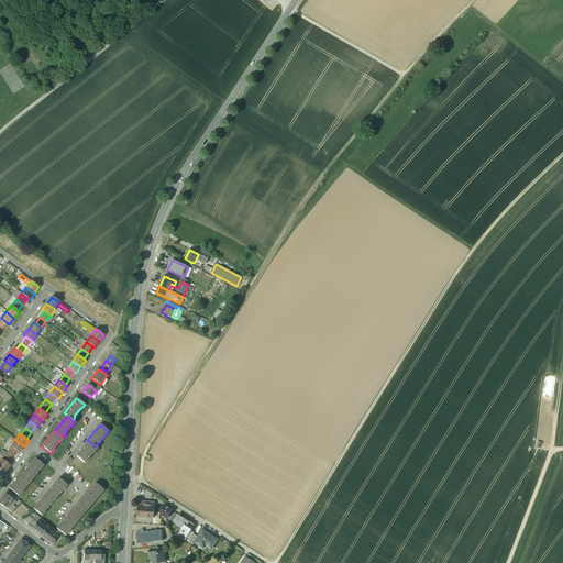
[(15,440),(11,446),(18,451),(19,452),(24,446),(15,440)]
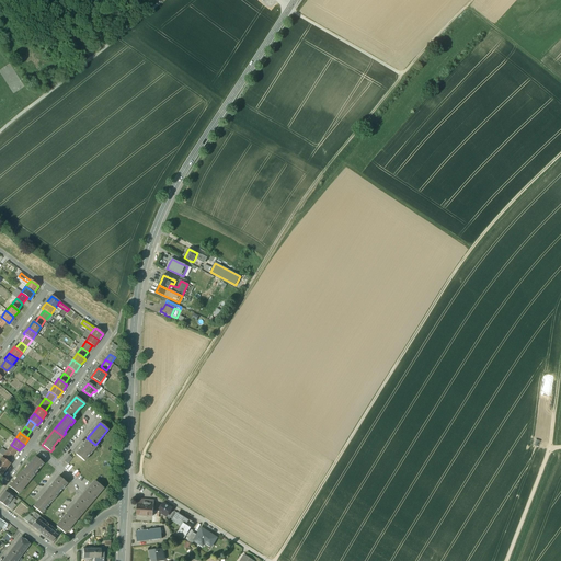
[(89,439),(76,455),(84,461),(96,446),(95,445),(89,439)]
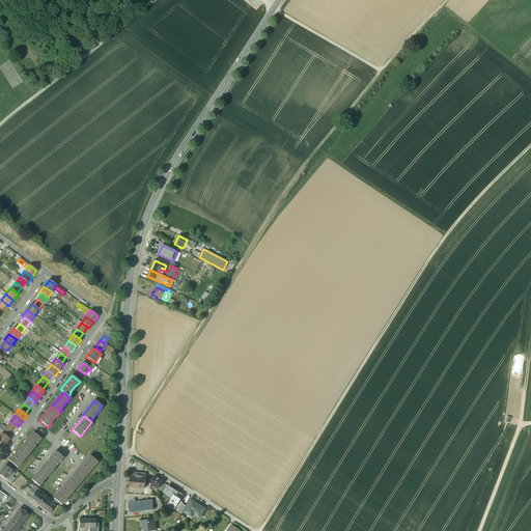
[(17,425),(10,421),(6,427),(12,431),(17,425)]
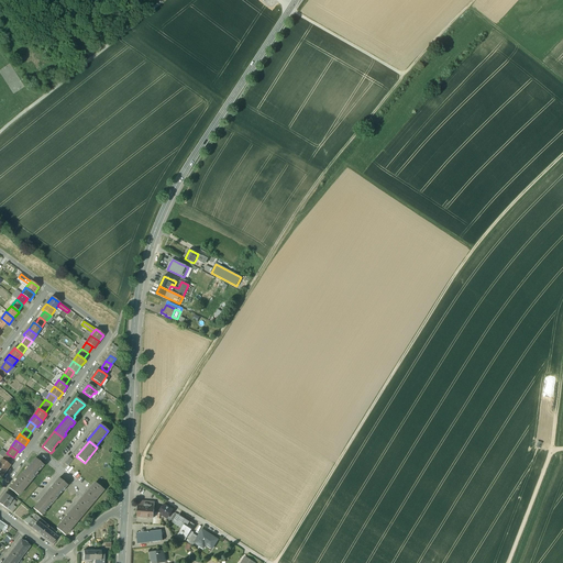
[(13,457),(7,453),(2,460),(8,464),(13,457)]
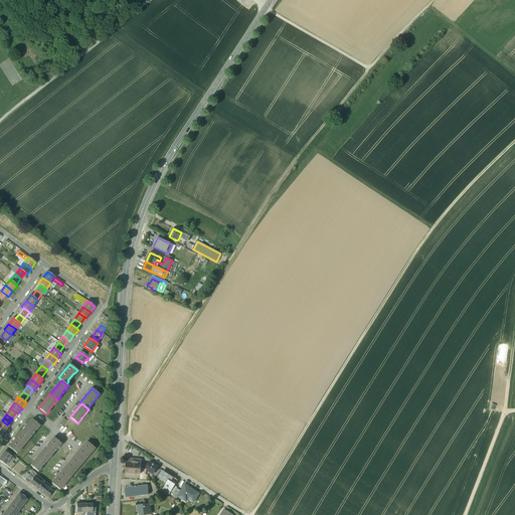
[(2,420),(2,419),(0,421),(0,427),(5,432),(9,425),(7,424),(2,420)]
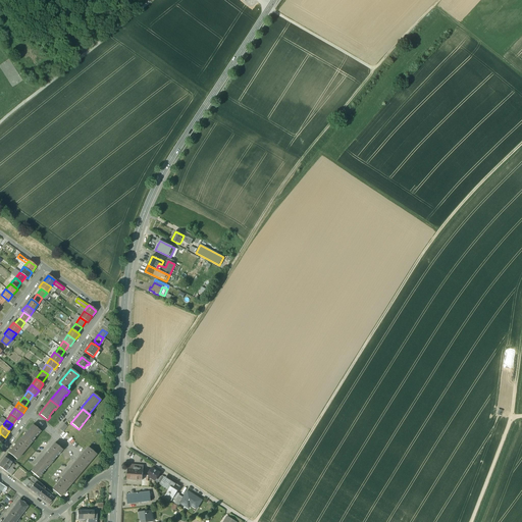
[(33,425),(21,439),(29,446),(32,442),(31,441),(37,434),(38,435),(41,432),(33,425)]
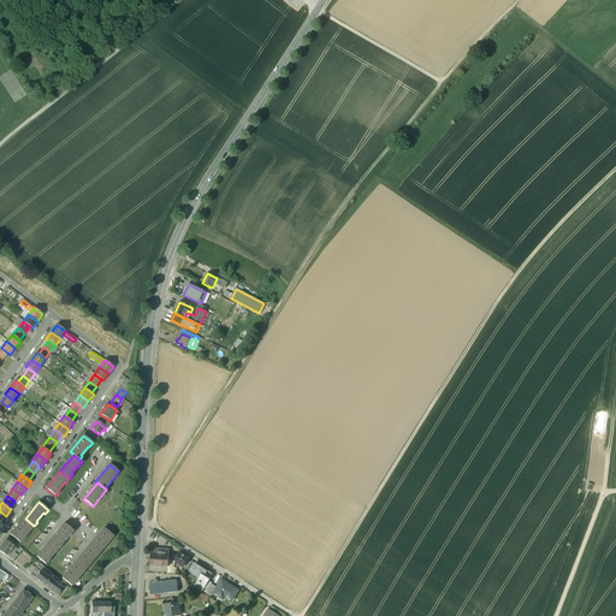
[(25,519),(11,534),(19,543),(23,539),(22,538),(29,529),(30,531),(34,526),(25,519)]
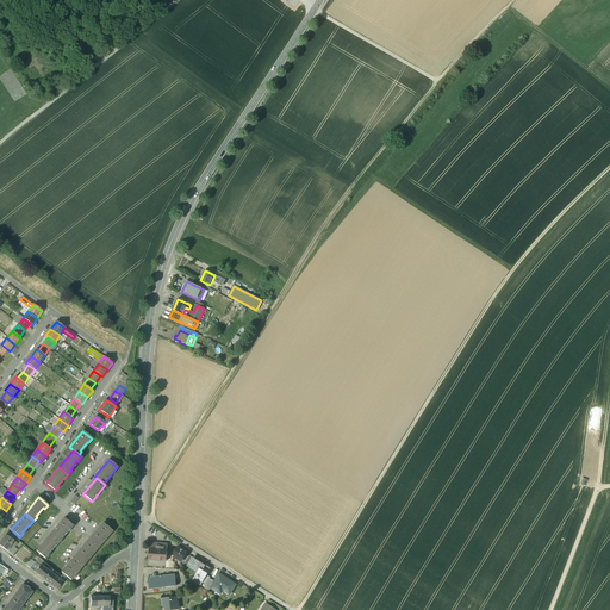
[(63,518),(50,535),(58,542),(62,539),(61,537),(68,529),(69,530),(73,526),(63,518)]
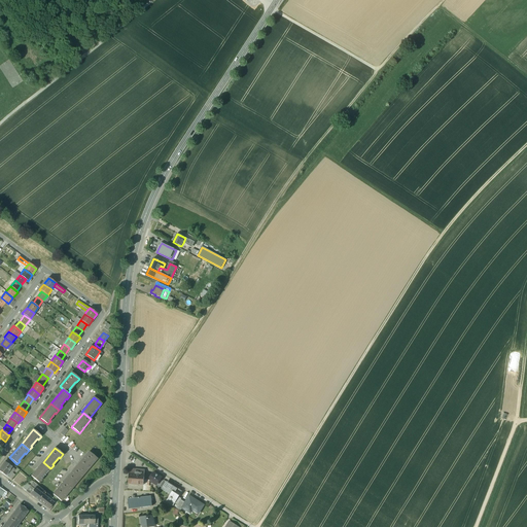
[(85,456),(77,466),(84,472),(97,459),(89,452),(85,456)]
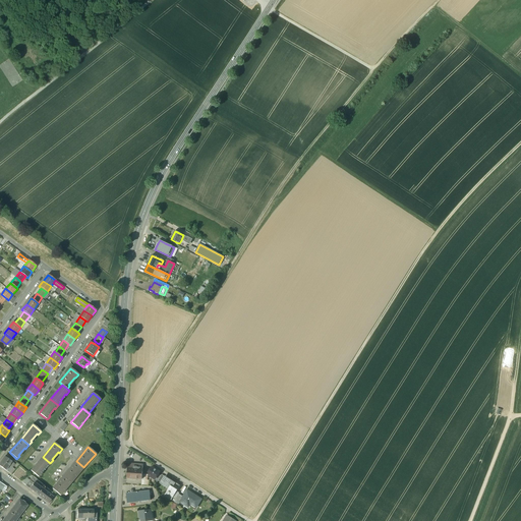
[(11,462),(4,457),(0,462),(0,466),(5,471),(9,466),(11,462)]
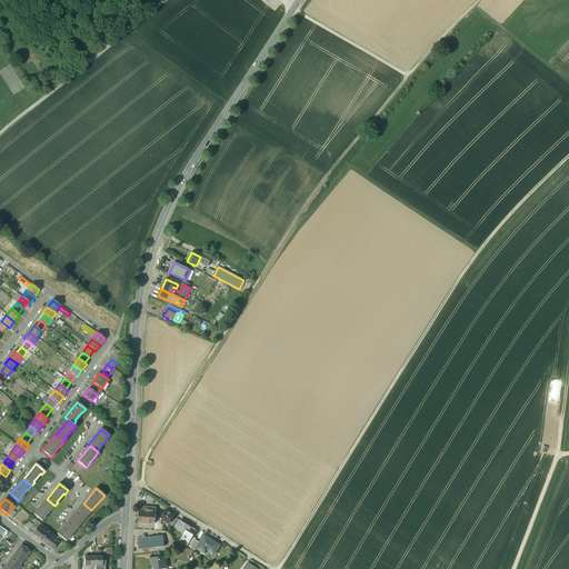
[(47,499),(33,515),(42,521),(46,518),(45,517),(51,509),(51,510),(55,506),(47,499)]
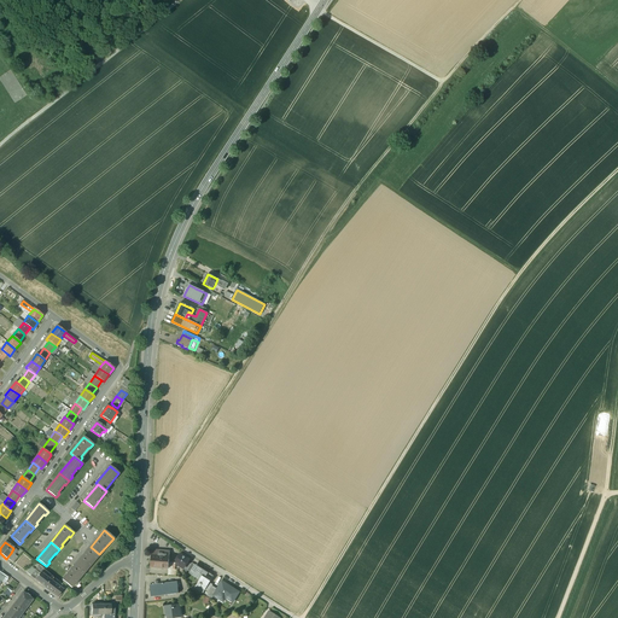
[(91,547),(76,564),(86,571),(99,554),(91,547)]
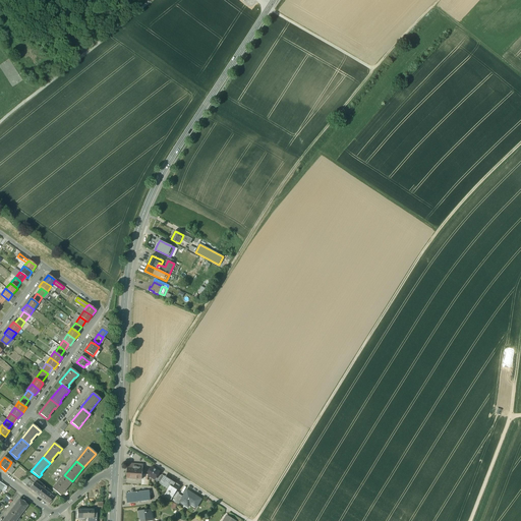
[(143,465),(128,464),(127,479),(142,480),(143,465)]
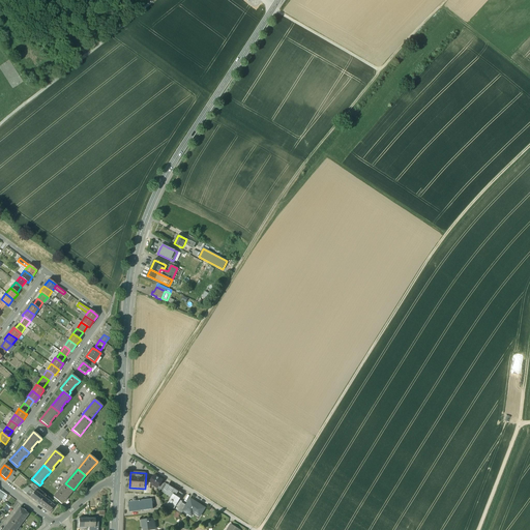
[(163,480),(154,475),(151,480),(153,481),(151,484),(157,488),(158,489),(162,482),(163,480)]
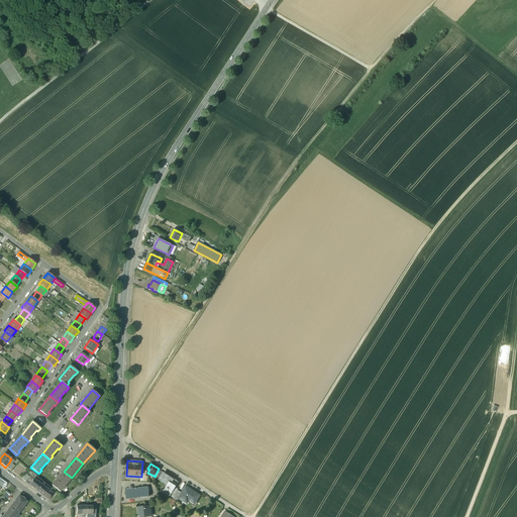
[(64,472),(52,486),(60,492),(72,478),(64,472)]
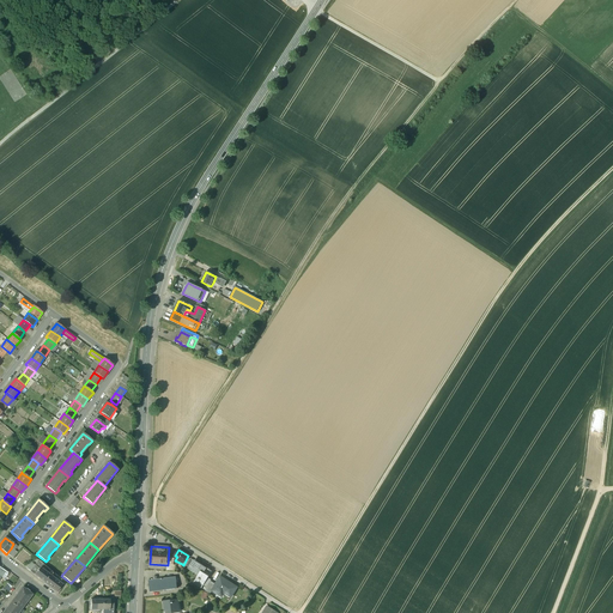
[(207,569),(195,562),(189,570),(199,576),(195,583),(202,588),(204,586),(208,578),(212,571),(207,569)]
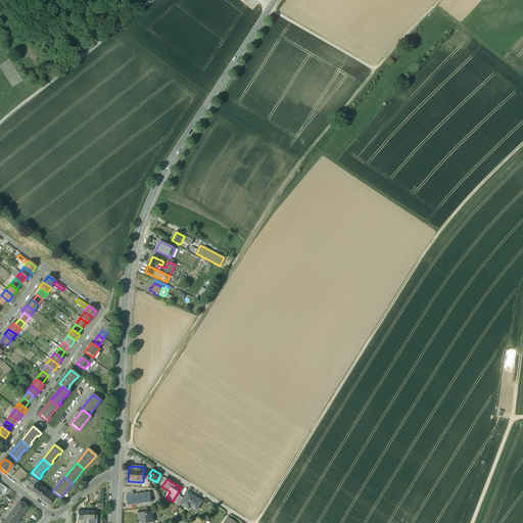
[(45,488),(37,481),(35,484),(43,490),(45,488)]
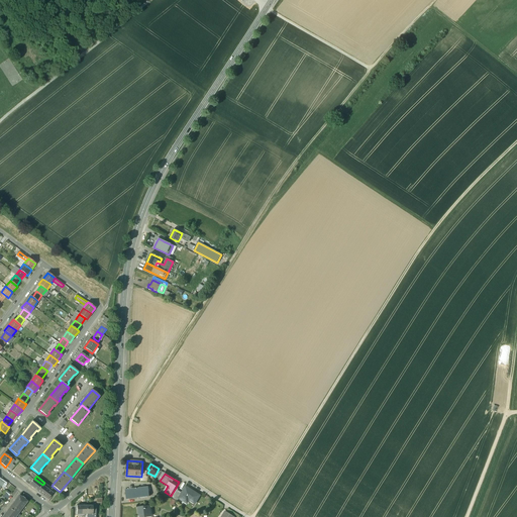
[(29,485),(37,491),(42,485),(34,479),(33,480),(29,485)]
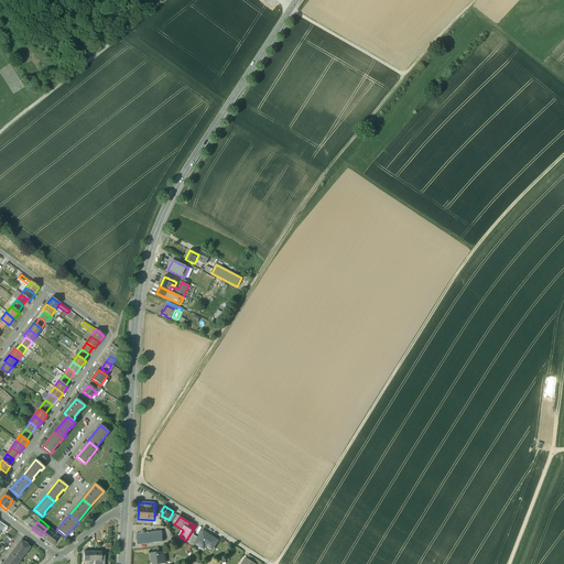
[(47,531),(46,529),(41,535),(52,545),(57,538),(47,531)]
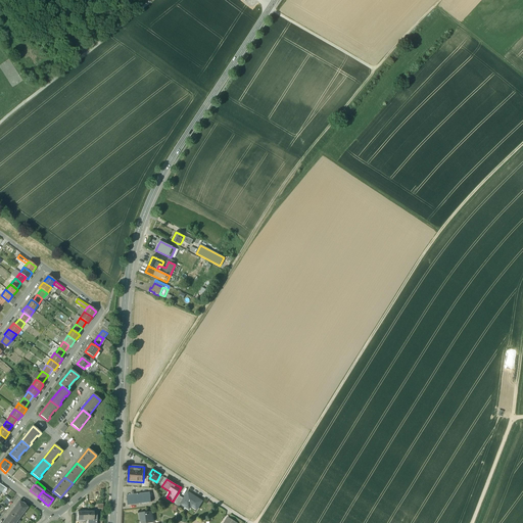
[(150,492),(134,494),(134,492),(131,493),(131,495),(127,495),(128,506),(151,503),(150,492)]
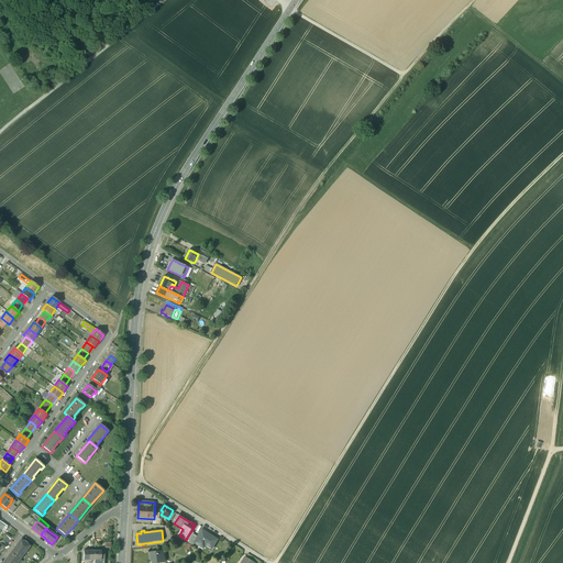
[(198,538),(195,543),(199,545),(201,542),(212,549),(218,540),(202,530),(198,538)]
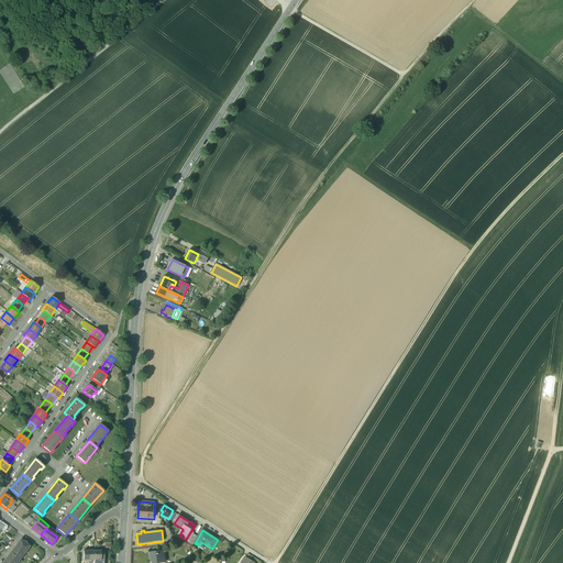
[(198,538),(192,534),(189,540),(188,543),(192,547),(195,543),(198,538)]
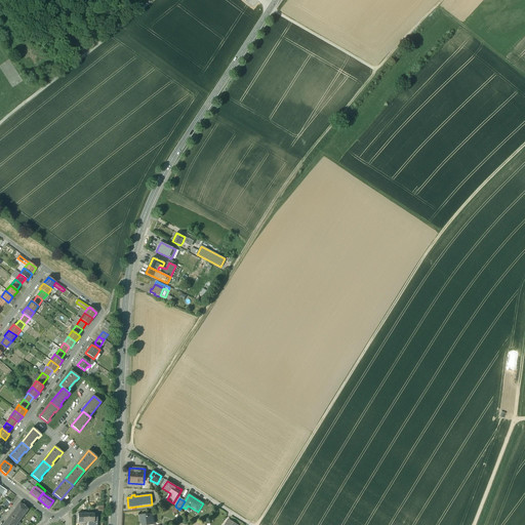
[(26,507),(23,505),(22,506),(19,503),(14,510),(22,516),(23,517),(28,510),(25,508),(26,507)]
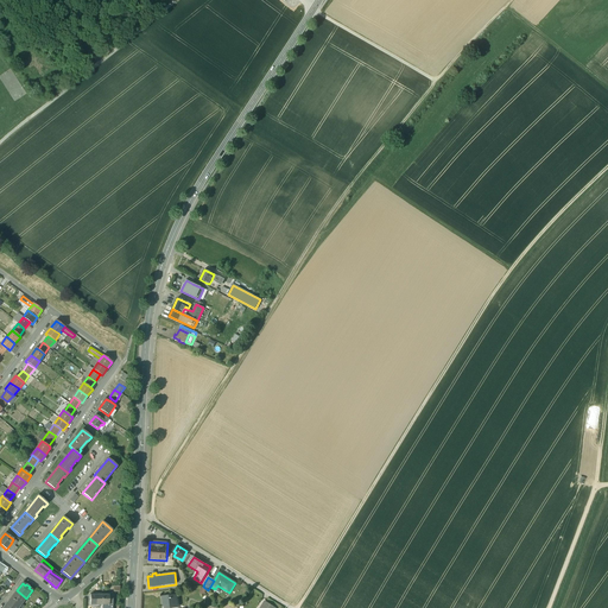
[(10,600),(7,602),(2,607),(18,607),(25,597),(17,590),(10,600)]
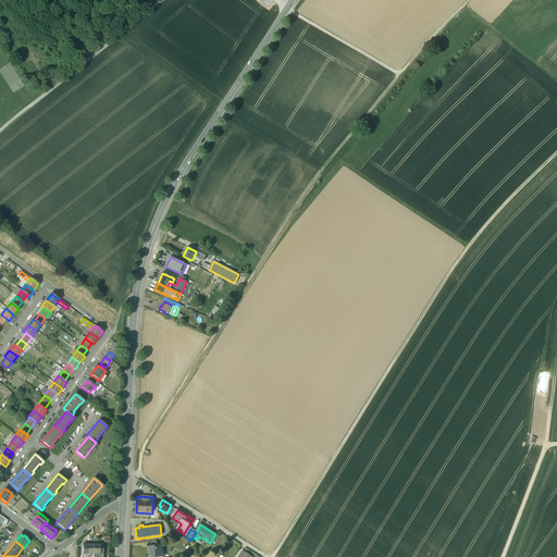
[(94,545),(87,545),(87,548),(85,548),(85,554),(94,554),(94,545)]
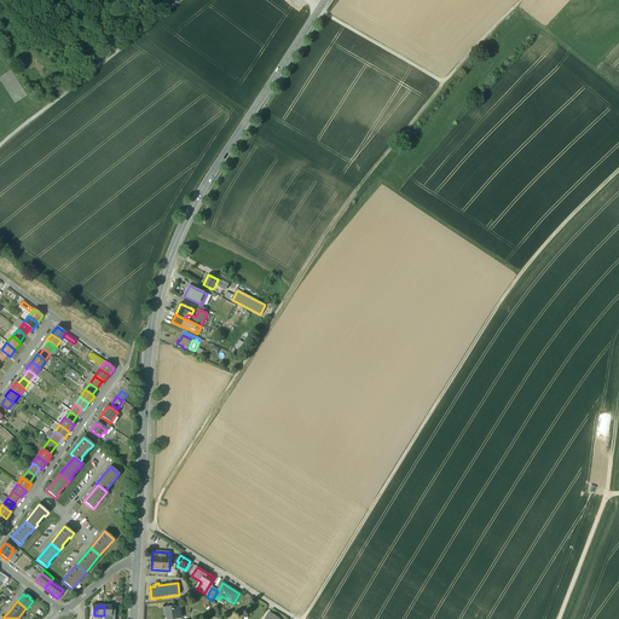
[(111,606),(104,606),(104,615),(114,615),(114,607),(111,607),(111,606)]
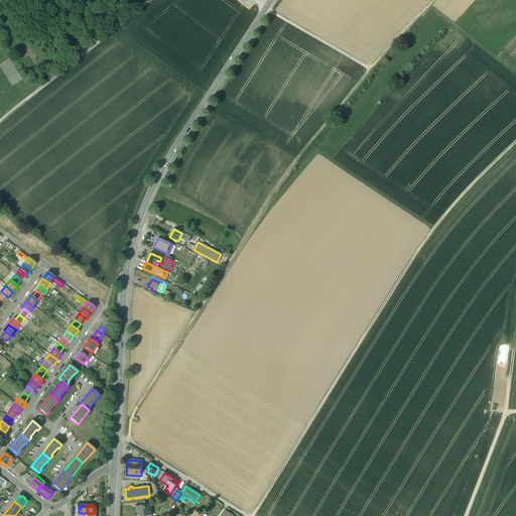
[(150,515),(149,505),(137,506),(138,515),(139,514),(139,515),(150,515)]
